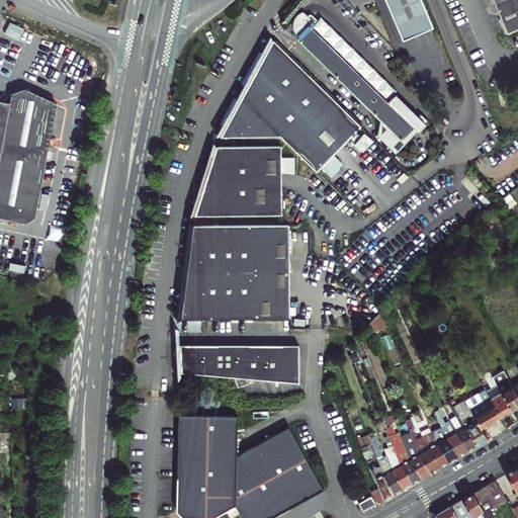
[(385,0),(404,42),(434,29),(421,0),(385,0)]
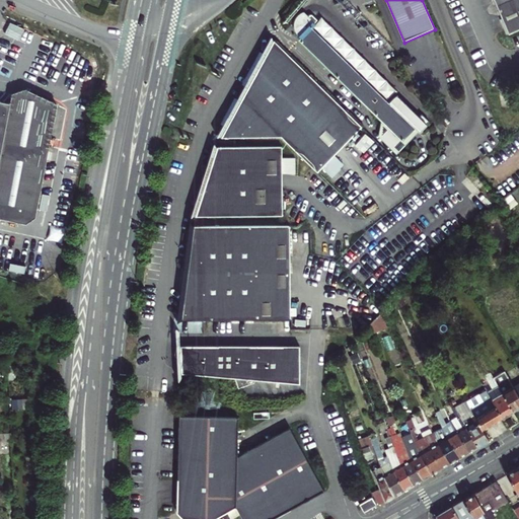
[(518,0),(494,0),(508,32),(518,27),(518,0)]
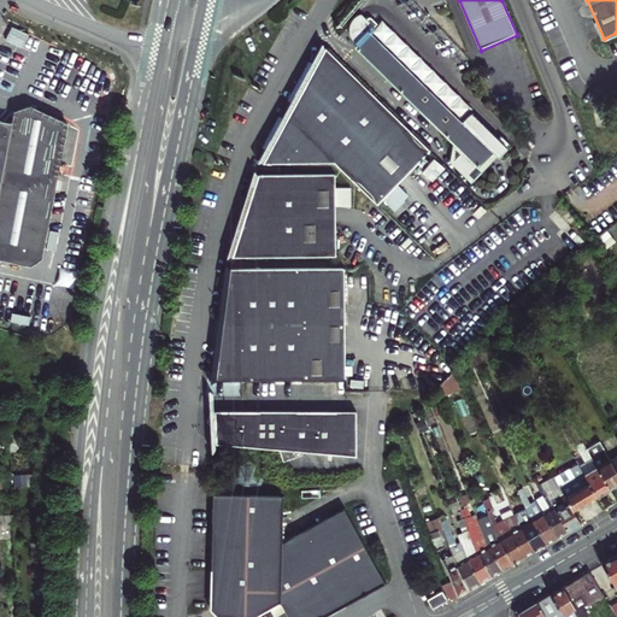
[(371,27),(363,19),(359,23),(366,30),(371,27)]
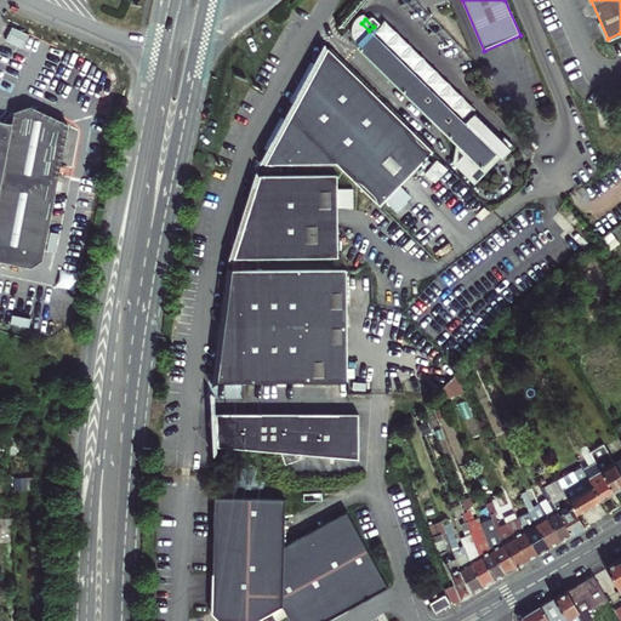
[(462,123),(369,30),(357,44),(469,157),(484,170),(497,158),(489,149),(497,140),(471,113),(462,123)]
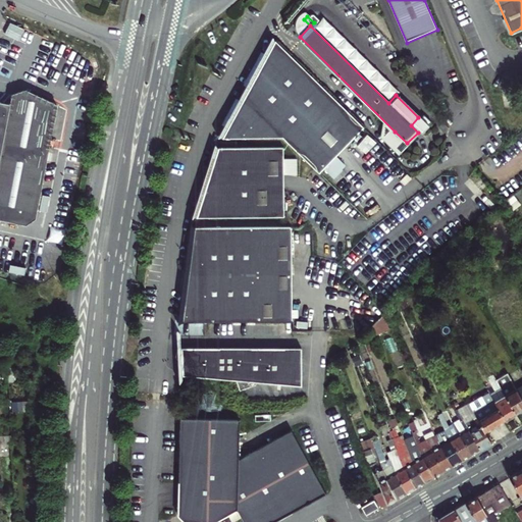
[(275,43),(223,138),(282,138),(318,172),(362,127),(275,43)]
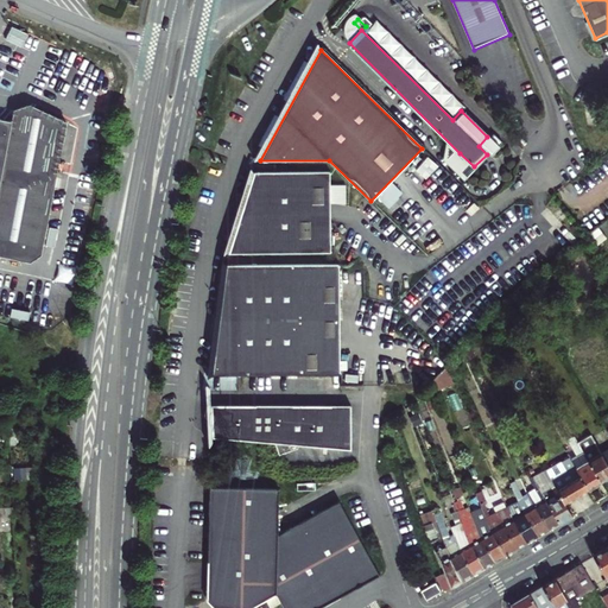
[(12,114),(38,106),(30,101),(13,106),(12,114)]
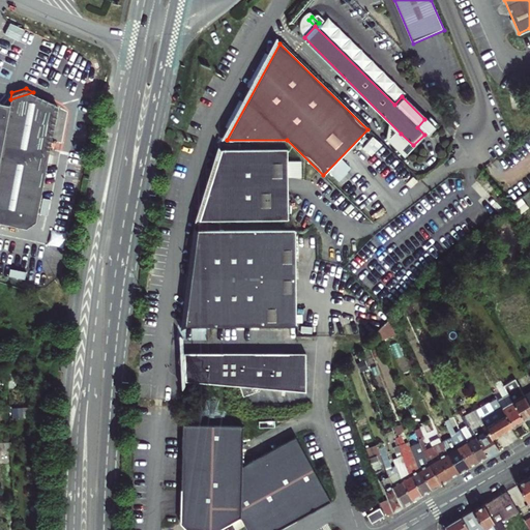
[(58,104),(33,92),(10,99),(9,102),(0,100),(0,219),(19,224),(37,211),(58,104)]
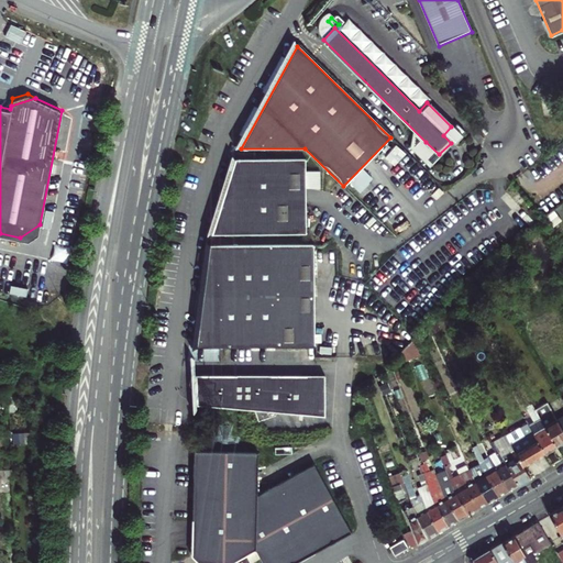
[(462,131),(454,123),(451,127),(443,135),(451,143),(462,131)]
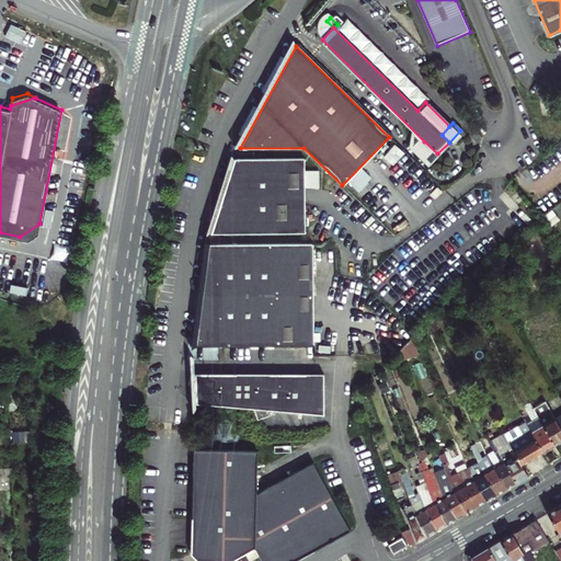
[(437,153),(424,141),(421,145),(423,147),(416,153),(427,164),(437,153)]
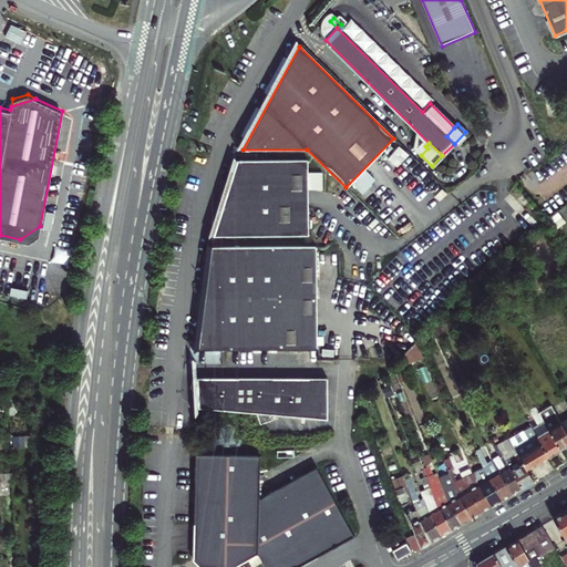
[(388,156),(395,165),(405,156),(398,147),(388,156)]
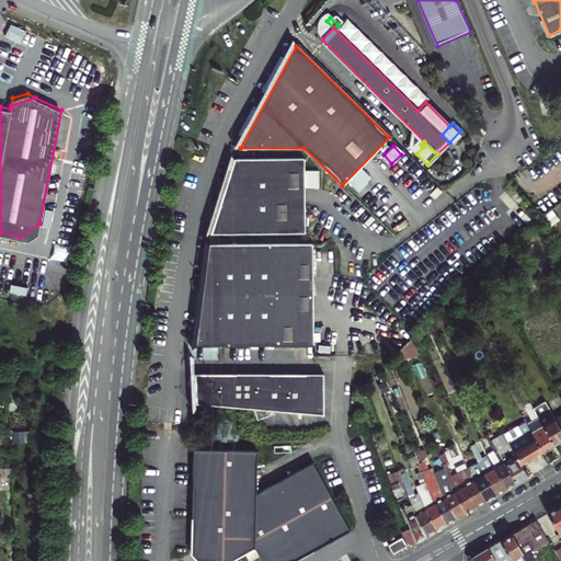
[(220,231),(227,231),(304,230),(304,157),(236,158),(218,205),(220,205),(220,231)]
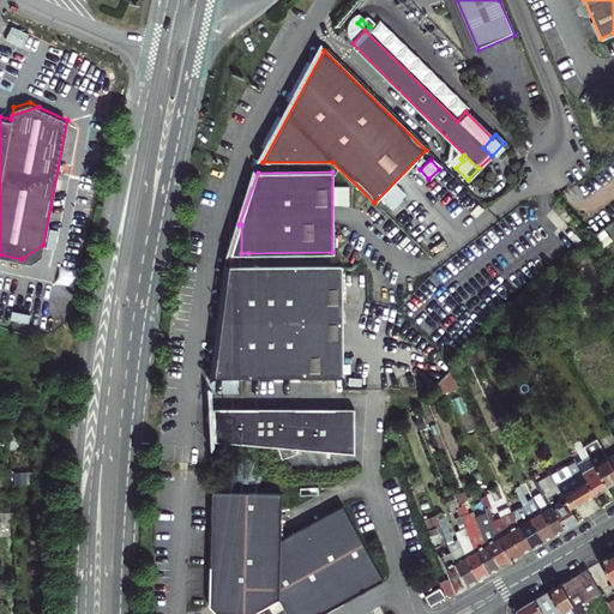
[(241,224),(239,224),(232,253),(241,253),(241,224)]
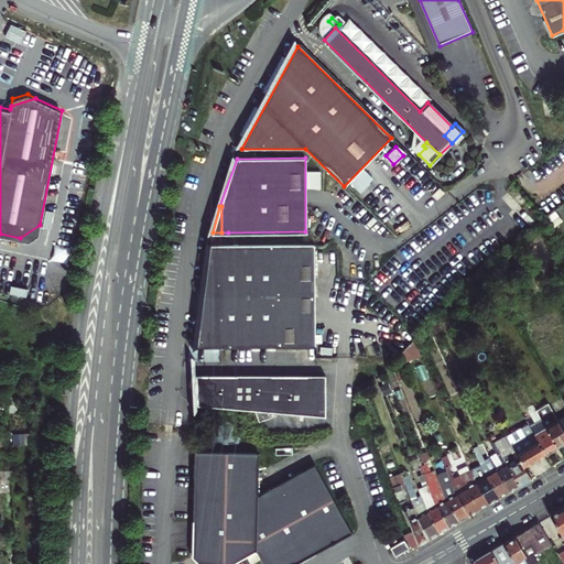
[(38,234),(40,225),(20,238),(28,239),(38,234)]
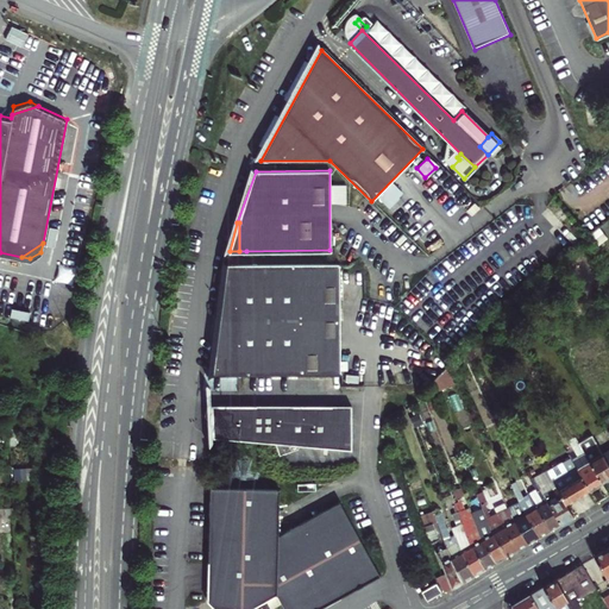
[(340,263),(246,262),(226,262),(214,332),(219,332),(219,368),(237,368),(237,371),(339,371),(340,263)]
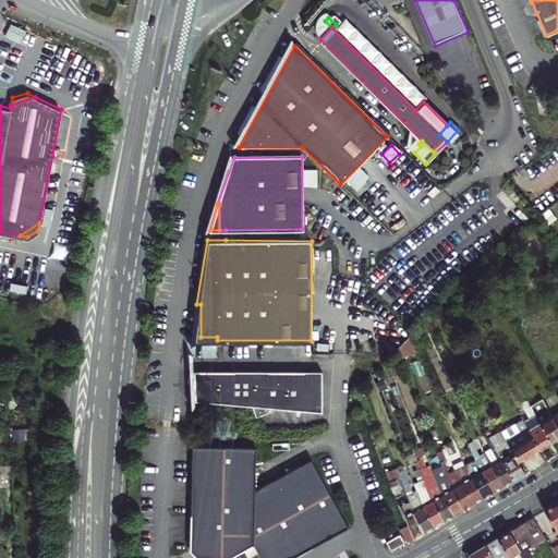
[(195,340),(217,340),(217,337),(201,337),(201,304),(196,304),(195,340)]
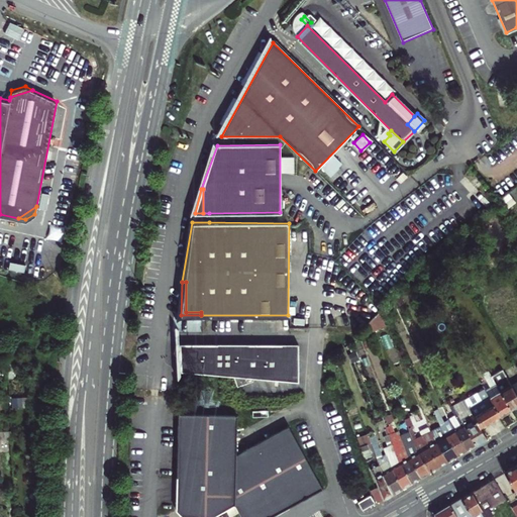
[(372,319),(374,324),(376,329),(382,324),(379,319),(381,316),(379,312),(372,319)]
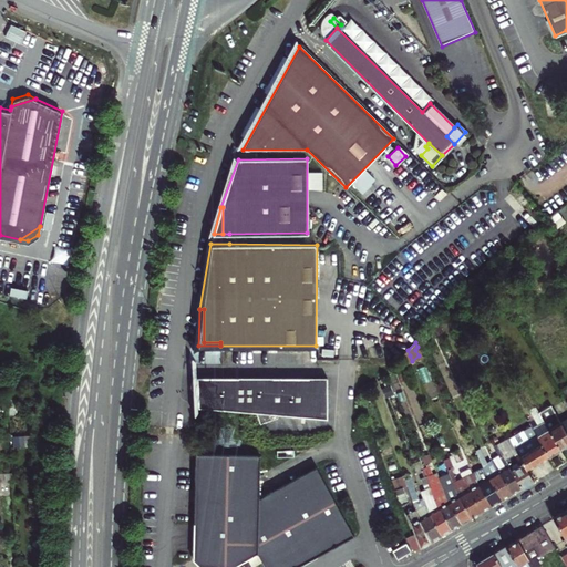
[(401,363),(393,367),(395,373),(403,370),(401,363)]
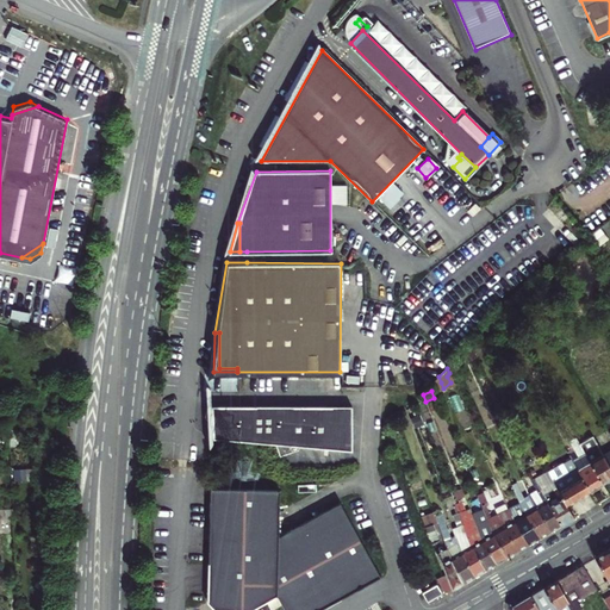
[(352,402),(219,403),(212,403),(211,436),(352,447),(352,402)]
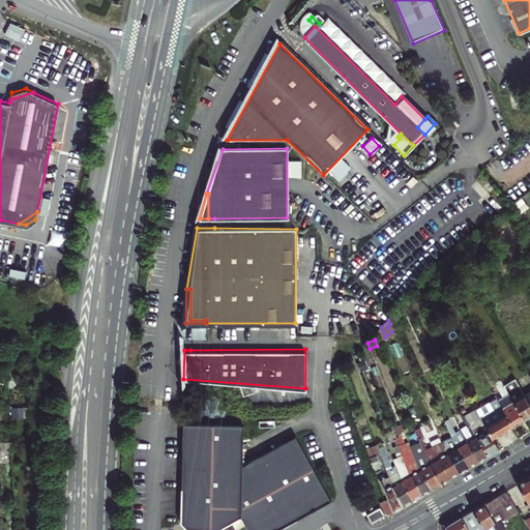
[(333,364),(335,370),(346,365),(344,359),(333,364)]
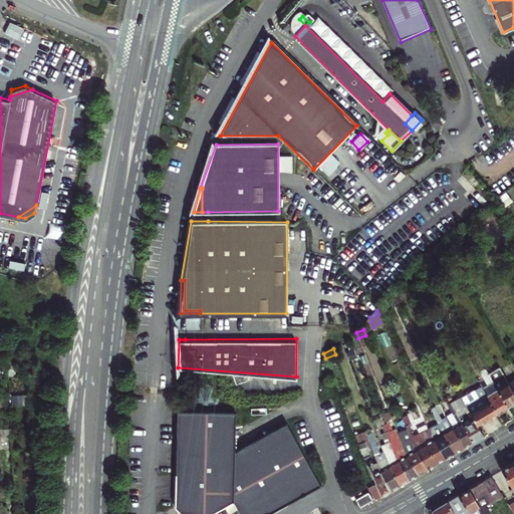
[(481,387),(485,395),(497,413),(507,407),(492,381),(485,368),(479,370),(484,380),(479,383),(481,387)]
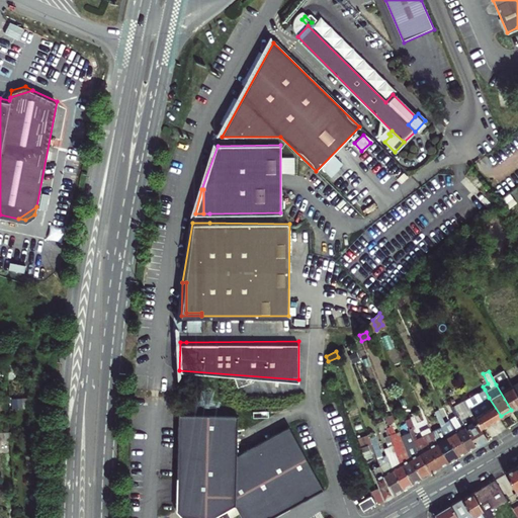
[(496,384),(511,410),(517,405),(517,384),(514,386),(508,377),(496,384)]
